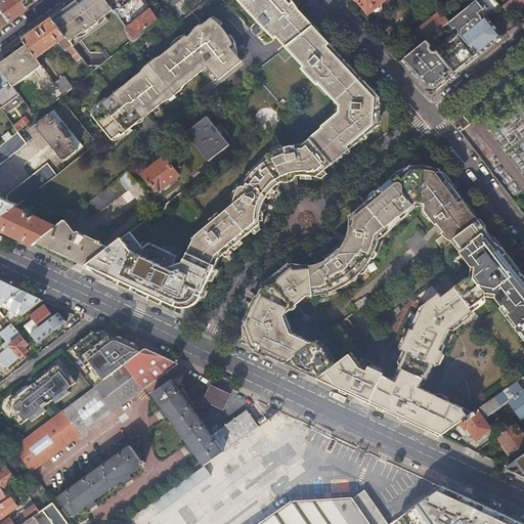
[(0,0),(0,12),(6,22),(24,8),(18,0),(17,0),(0,0)]
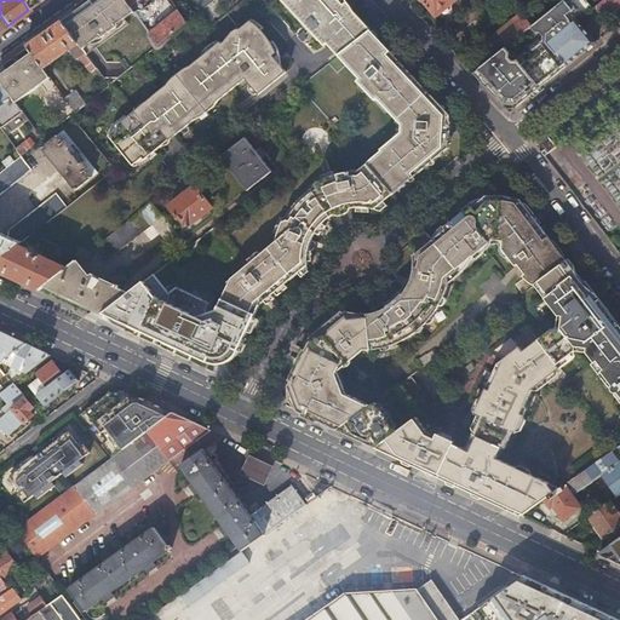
[(125,0),(92,0),(62,22),(78,44),(81,49),(97,36),(99,40),(119,27),(116,22),(132,10),(125,0)]
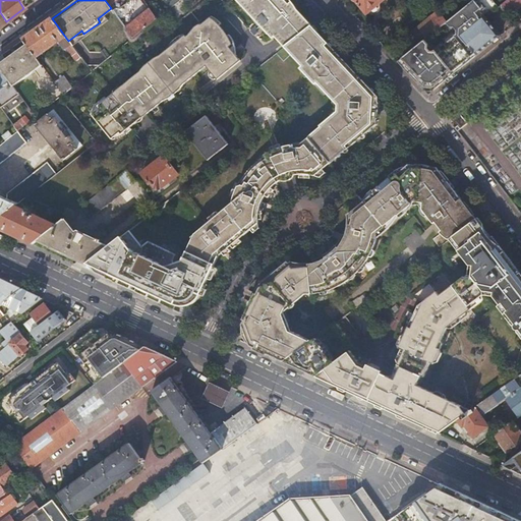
[(105,0),(111,8),(114,6),(113,5),(115,3),(114,2),(116,0),(105,0)]
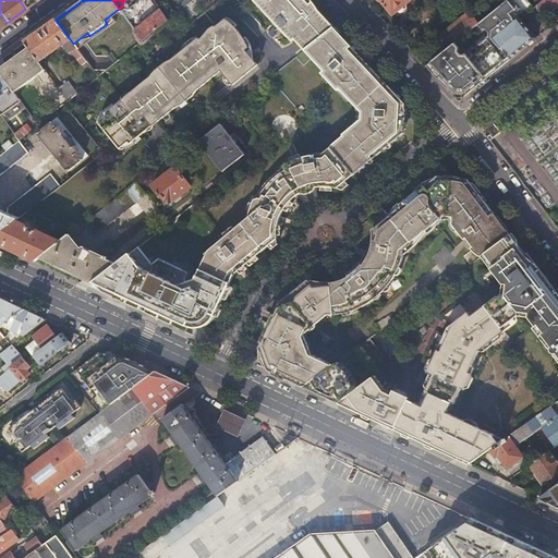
[(304,50),(334,27),(332,27),(329,23),(327,21),(315,8),(311,3),(306,0),(254,0),(268,14),(275,22),(276,21),(283,28),(282,29),(288,35),(292,40),(293,39),(299,45),(304,50)]
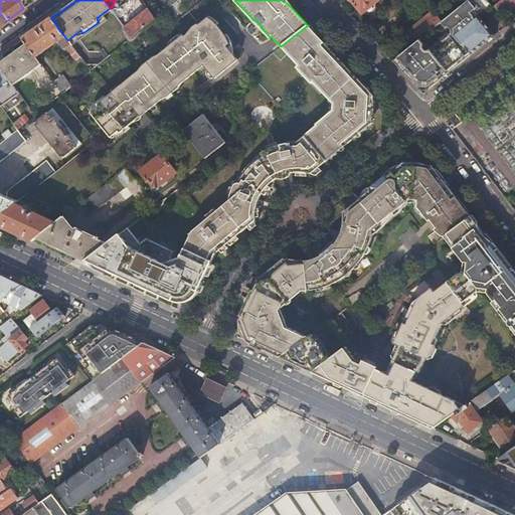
[(350,0),(362,14),(365,12),(367,13),(369,14),(376,8),(377,6),(376,2),(378,0),(350,0)]
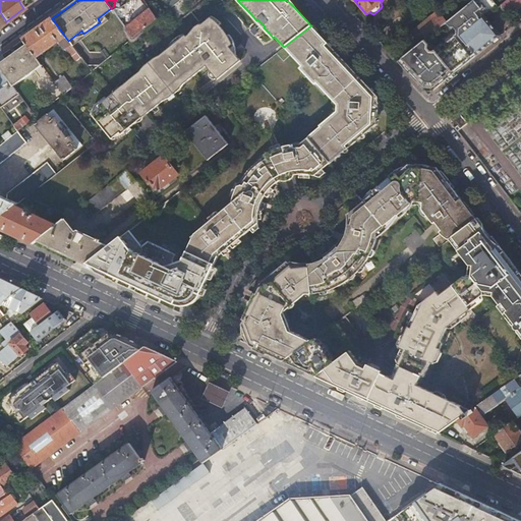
[(436,89),(502,36),(486,17),(499,7),(493,0),(474,0),(449,21),(447,22),(450,26),(454,26),(457,31),(457,34),(433,52),(430,52),(427,49),(428,44),(424,40),(416,47),(413,49),(398,61),(400,60),(406,66),(404,68),(422,88),(436,89)]
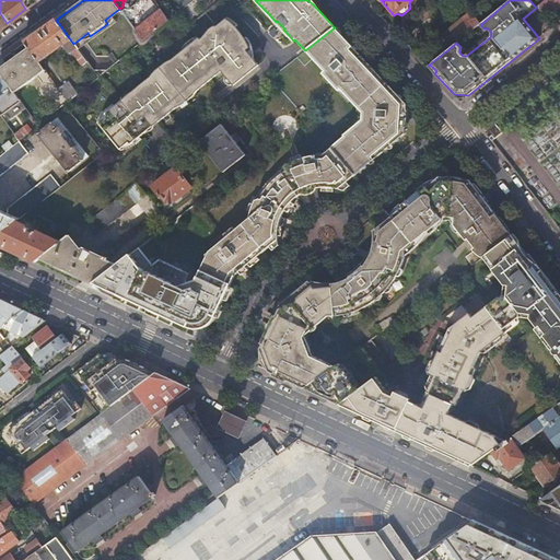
[(559,3),(559,0),(545,0),(540,3),(549,13),(559,3)]
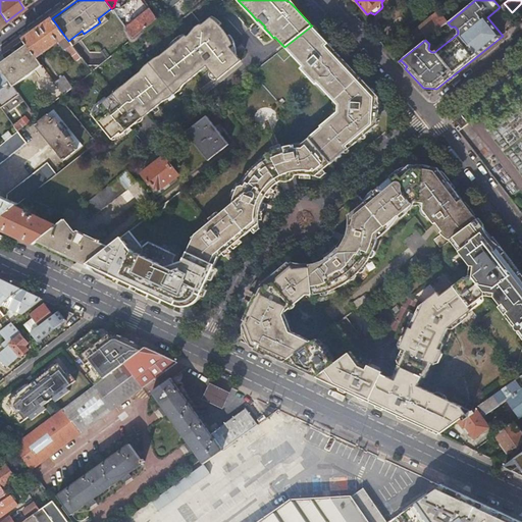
[(113,10),(133,39),(157,19),(150,9),(131,24),(119,8),(116,8),(113,10)]
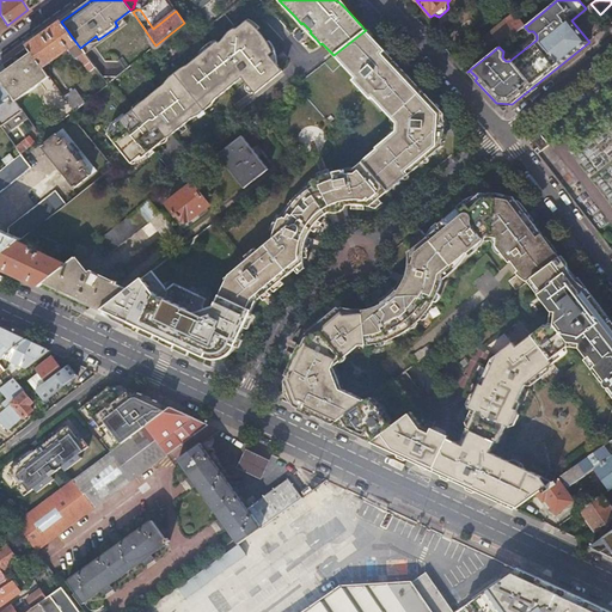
[(525,26),(527,25),(516,12),(490,32),(501,46),(525,26)]
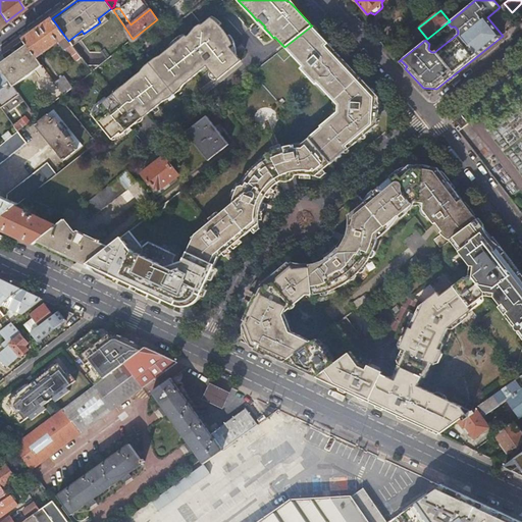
[(257,20),(251,13),(249,15),(267,35),(269,33),(264,28),(265,27),(258,19),(257,20)]
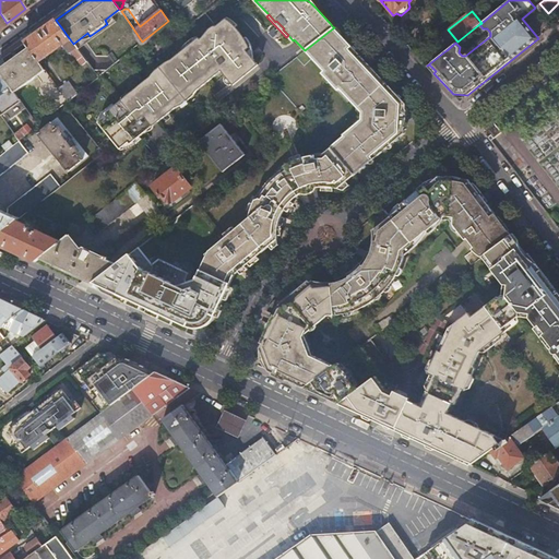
[(226,18),(224,19),(232,28),(236,25),(230,20),(226,18)]
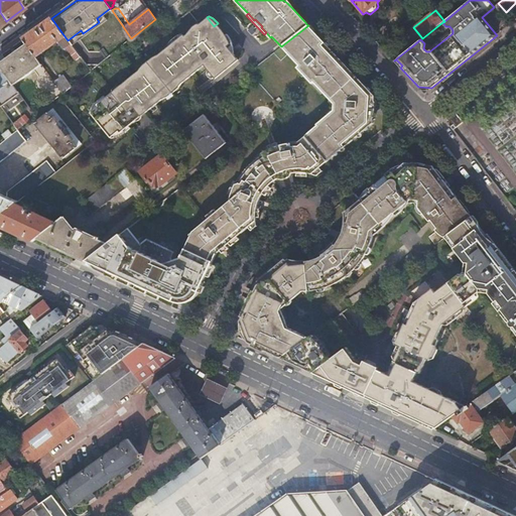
[(90,113),(109,137),(118,130),(119,132),(127,126),(134,121),(141,115),(163,97),(161,95),(175,84),(176,86),(203,65),(208,71),(214,78),(214,79),(237,59),(231,53),(225,45),(228,43),(222,36),(214,26),(207,17),(198,24),(199,26),(195,29),(191,27),(188,32),(183,36),(182,35),(181,35),(169,46),(168,46),(157,55),(158,57),(139,73),(138,71),(118,87),(116,89),(111,93),(105,98),(97,105),(98,107),(90,113)]
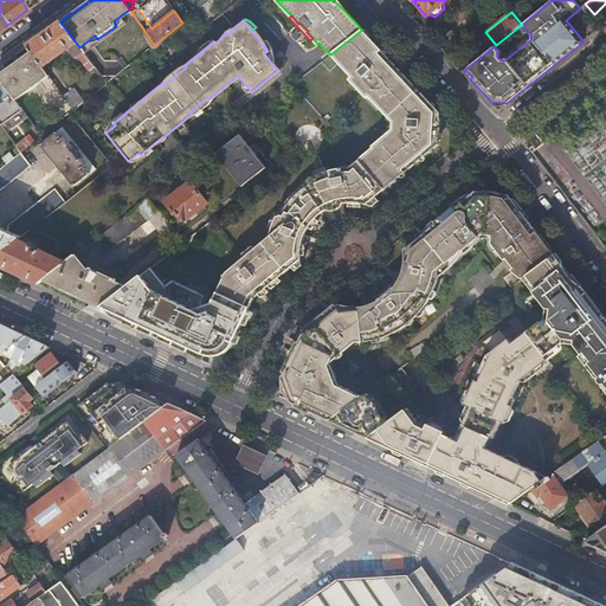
[(60,21),(27,46),(32,52),(43,66),(76,43),(60,21)]
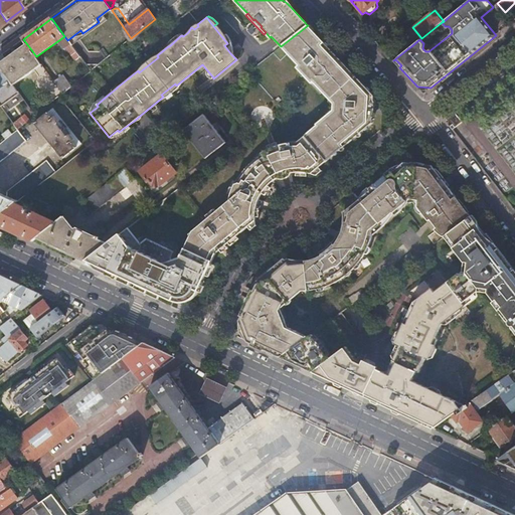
[(373,101),(373,96),(365,87),(363,89),(359,86),(361,83),(346,67),(345,69),(341,64),(342,63),(341,61),(331,51),(330,53),(325,48),(327,46),(314,32),(309,27),(308,25),(281,46),(299,65),(296,68),(300,71),(300,72),(307,79),(311,83),(312,82),(330,101),(332,104),(331,111),(328,113),(316,124),(317,126),(305,136),(326,161),(371,123),(372,120),(372,114),(372,107),(373,102),(373,101)]
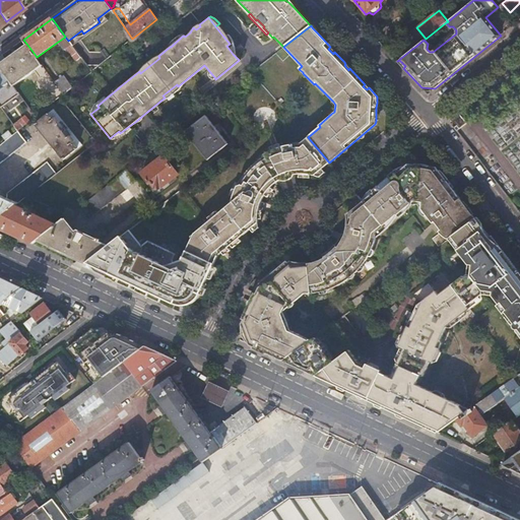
[(426,39),(416,27),(404,38),(412,49),(415,47),(424,40),(426,39)]
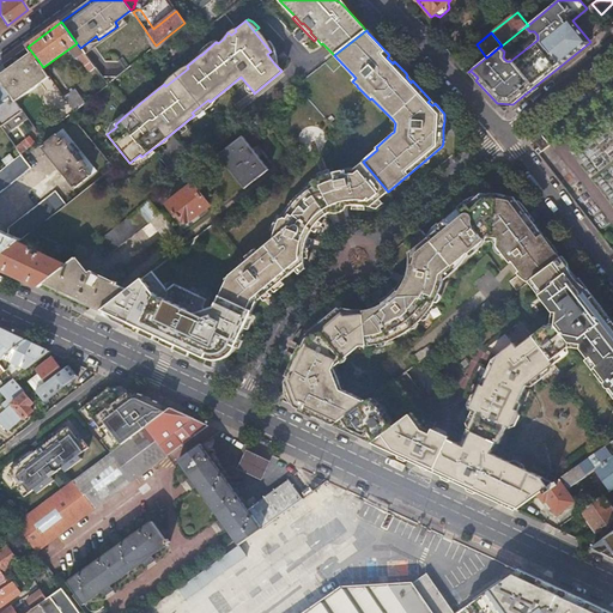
[(268,40),(263,43),(271,52),(267,54),(274,64),(275,61),(275,56),(271,46),(268,40)]
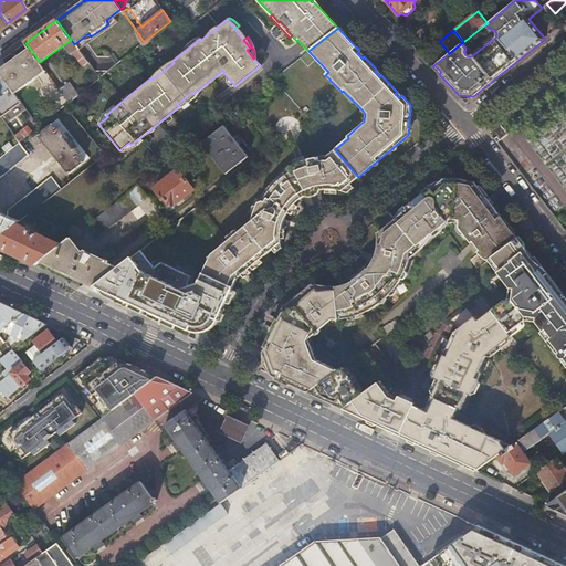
[(184,49),(185,51),(186,51),(199,39),(198,38),(196,38),(194,39),(189,42),(187,44),(185,48),(184,49)]
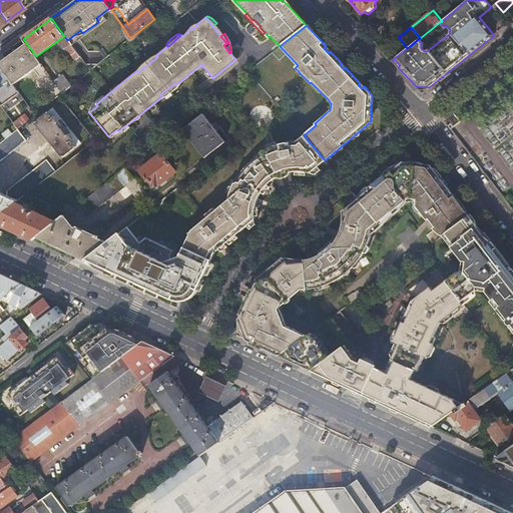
[(278,47),(280,46),(275,41),(270,36),(269,37),(274,42),(278,47)]
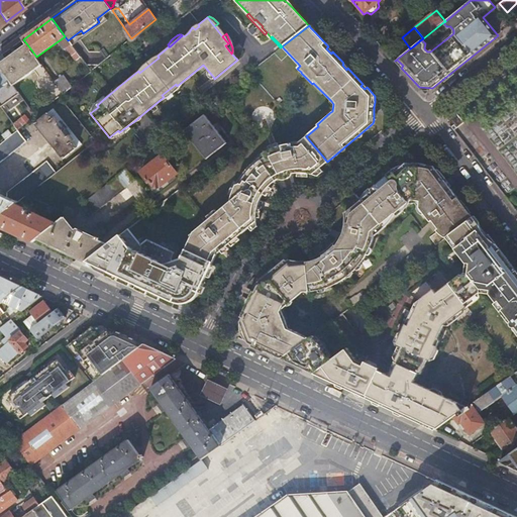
[(0,67),(10,82),(13,86),(42,65),(36,57),(27,44),(0,64),(0,67)]
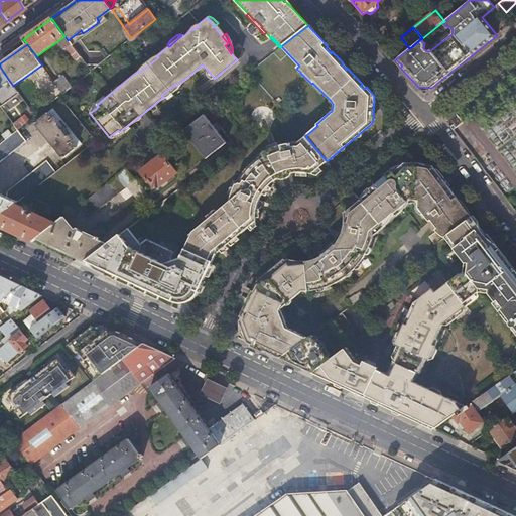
[(72,56),(77,52),(71,44),(66,47),(72,56)]
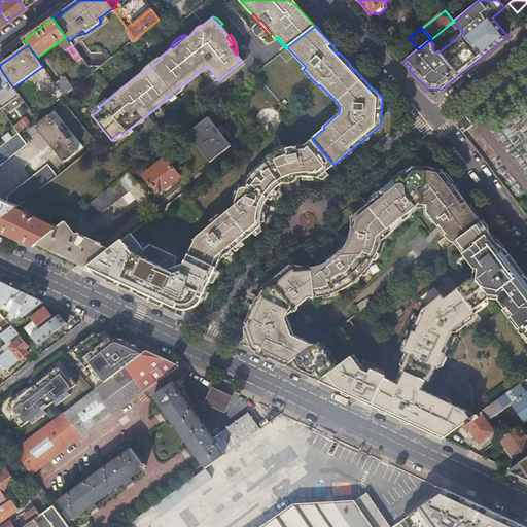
[(141,72),(142,74),(162,59),(161,57),(155,59),(149,63),(145,67),(141,72)]
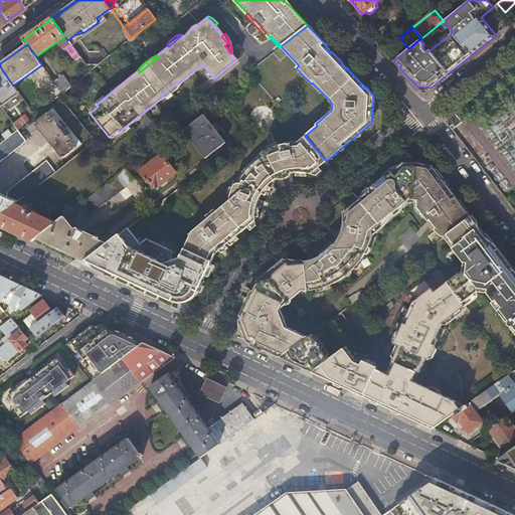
[(0,104),(8,99),(1,89),(10,81),(0,66),(0,104)]
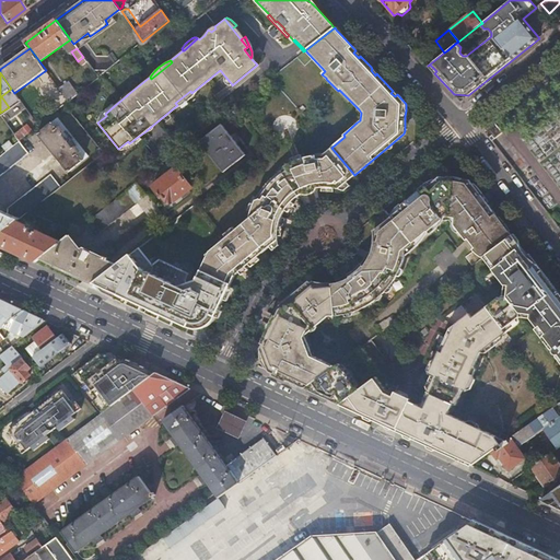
[(326,79),(326,78),(325,79),(326,82),(330,86),(333,88),(334,86),(326,79)]
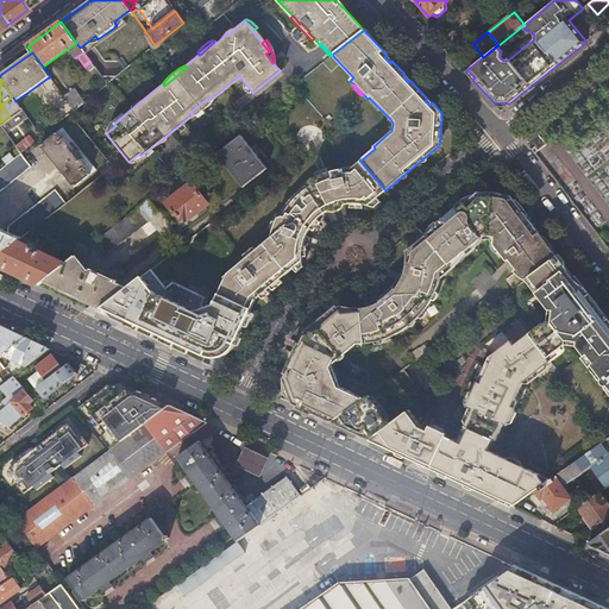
[(70,112),(83,106),(75,89),(63,95),(70,112)]
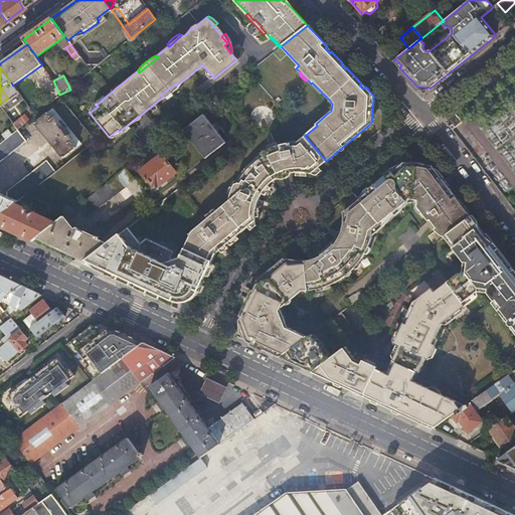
[(161,95),(163,97),(164,98),(167,96),(170,94),(174,90),(177,87),(176,86),(175,83),(161,95)]
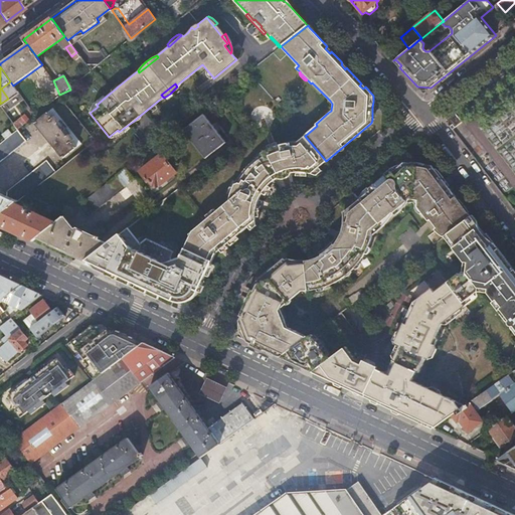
[(90,113),(98,107),(97,105),(105,98),(104,96),(100,99),(98,101),(95,104),(92,108),(91,111),(90,113)]
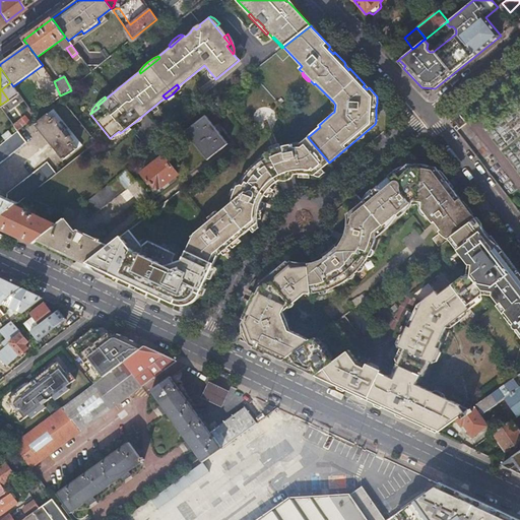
[(468,122),(459,109),(454,113),(453,126),(457,131),(468,122)]
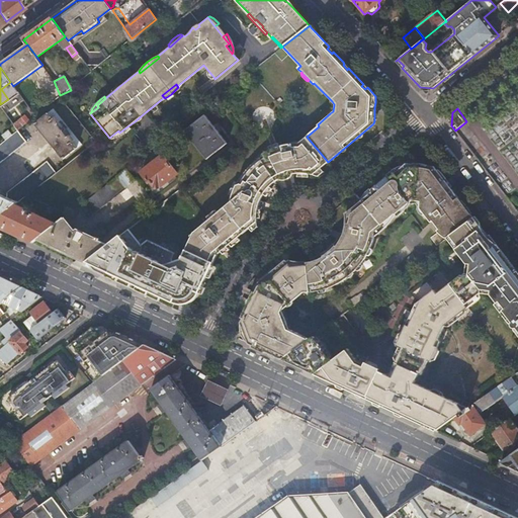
[(62,160),(80,146),(52,110),(33,124),(62,160)]
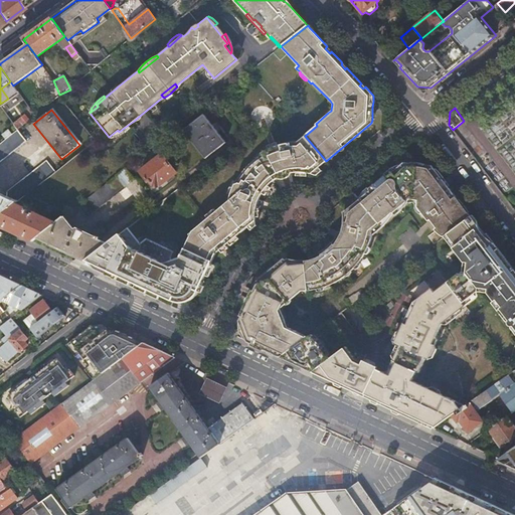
[(19,119),(23,125),(29,121),(24,115),(19,119)]
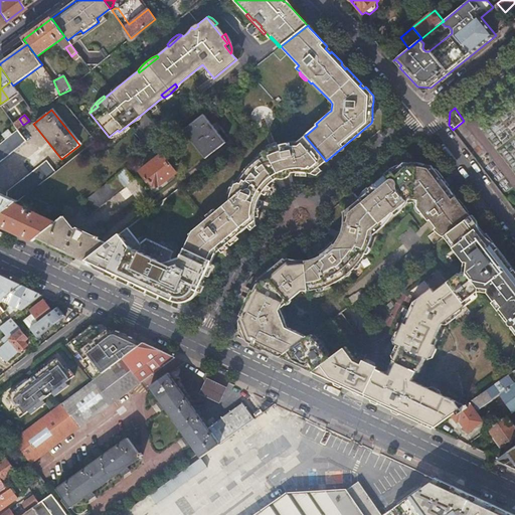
[(203,116),(183,132),(188,138),(189,137),(200,151),(199,152),(205,159),(225,143),(213,128),(215,127),(214,124),(211,126),(203,116)]
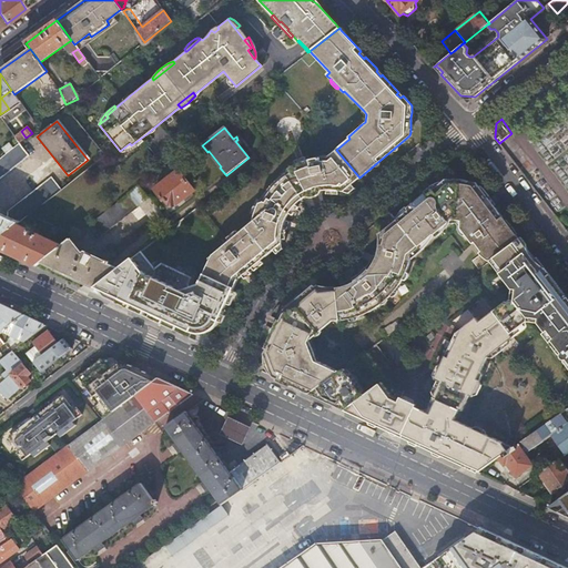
[(130,143),(120,151),(121,152),(127,150),(132,149),(137,145),(142,141),(140,139),(131,145),(130,143)]
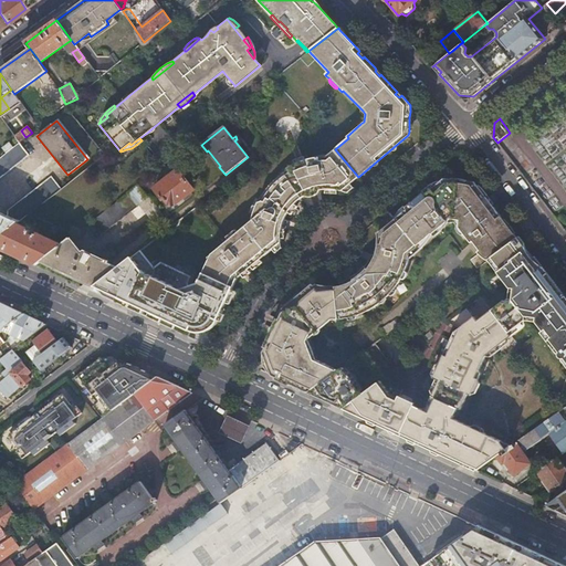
[(0,157),(0,177),(28,156),(19,143),(0,157)]
